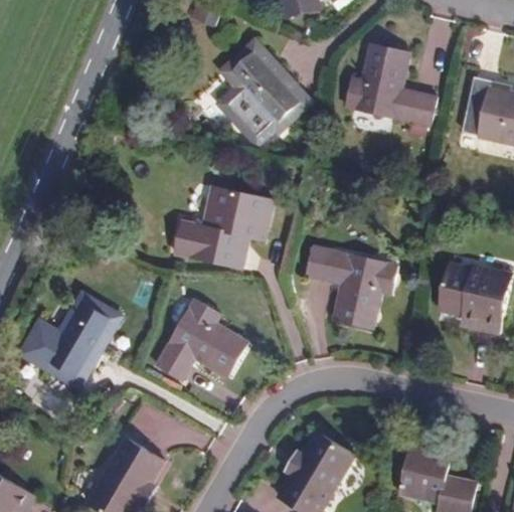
[(280,0),(285,17),(313,10),(310,0),(280,0)]
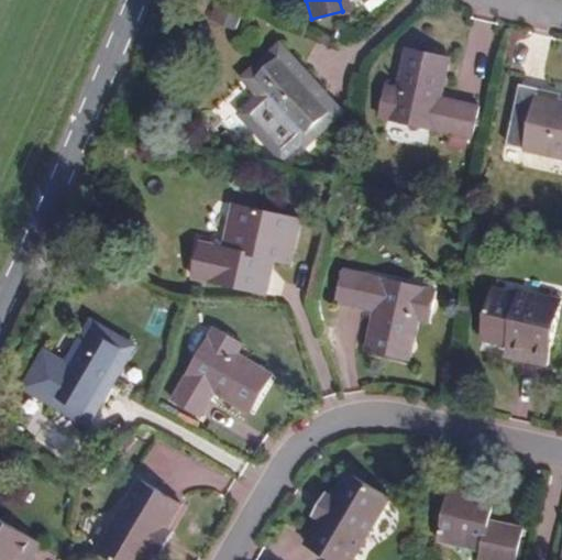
[(397,87),(385,85),(378,116),(469,136),(475,105),(440,96),(449,57),(407,47),(397,87)]
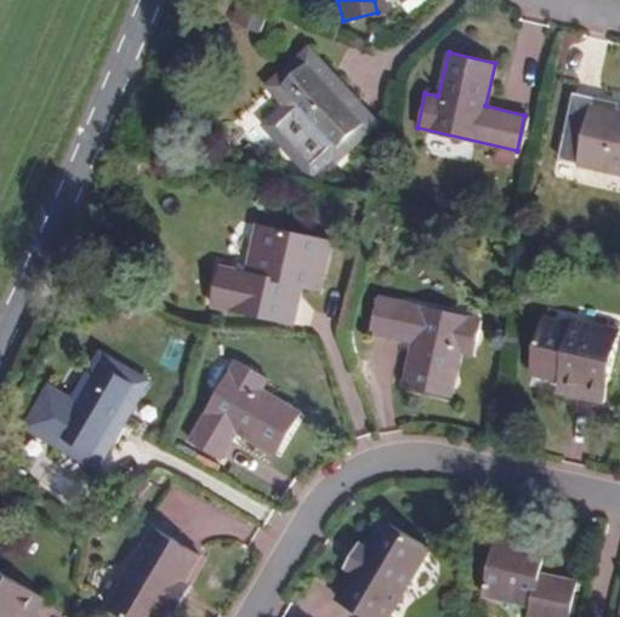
[(370,125),(307,58),(273,89),(335,159),(370,125)]
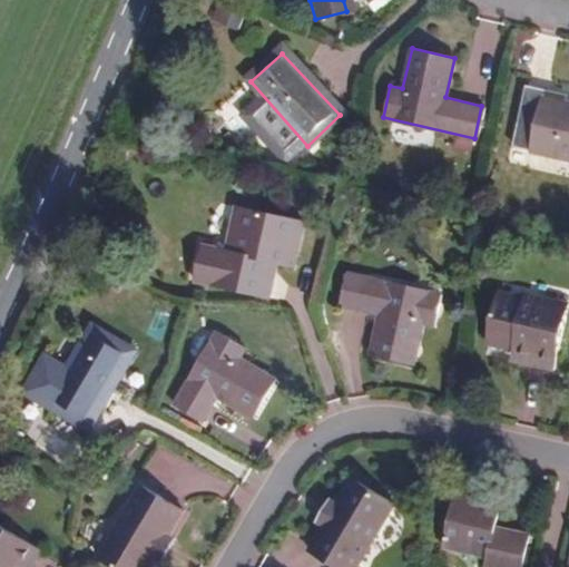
[(563,93),(523,84),(516,116),(517,120),(512,143),(527,147),(537,153),(568,159),(568,100),(562,99),(563,93)]
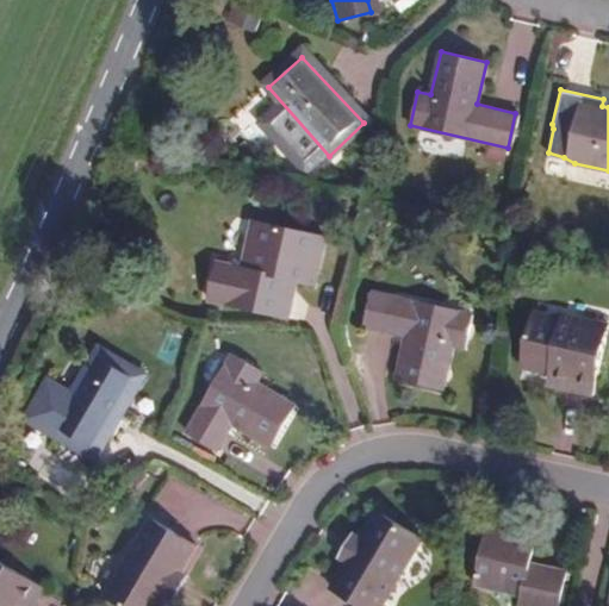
[(258,270),(221,263),(212,301),(283,316),(291,279),(315,283),(325,235),(268,223),(258,270)]
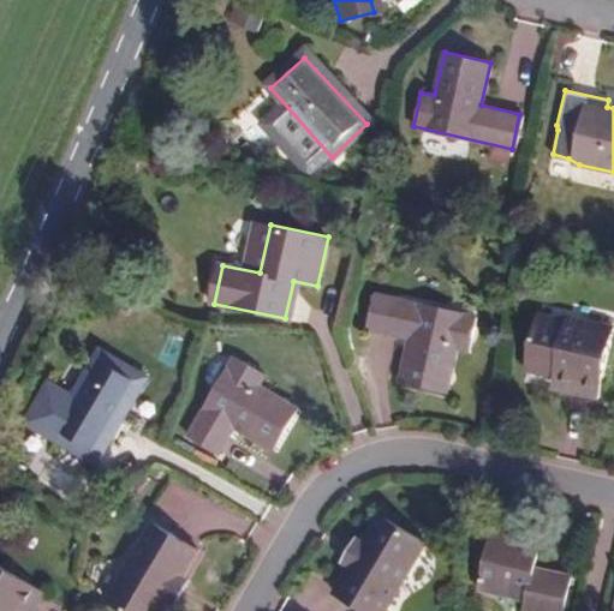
[(478,316),(379,293),(370,327),(411,337),(401,381),(449,393),(460,348),(470,351),(478,316)]
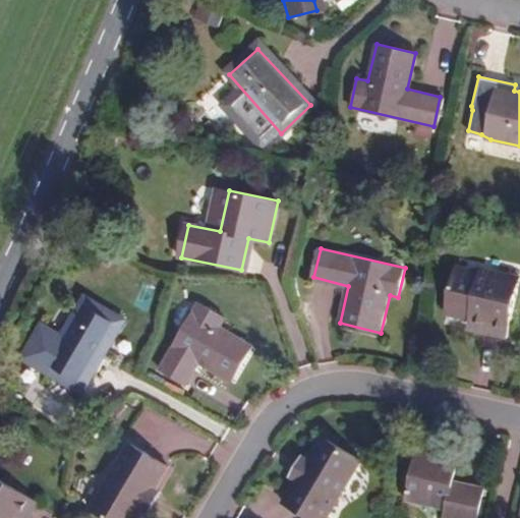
[(485,273),(461,268),(449,317),(473,322),(470,331),(508,339),(519,285),(519,277),(486,270),(485,273)]
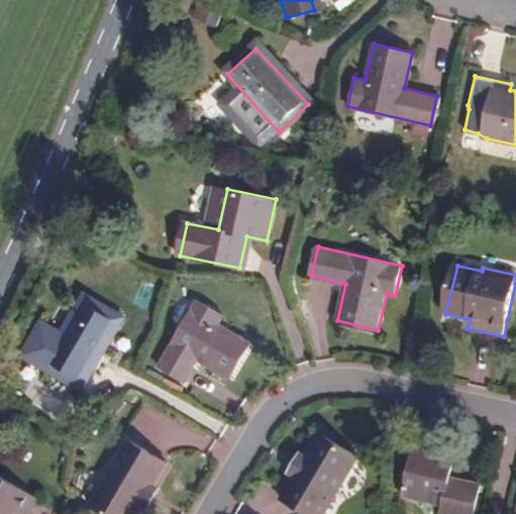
[(117,318),(82,298),(42,366),(79,387),(117,318)]
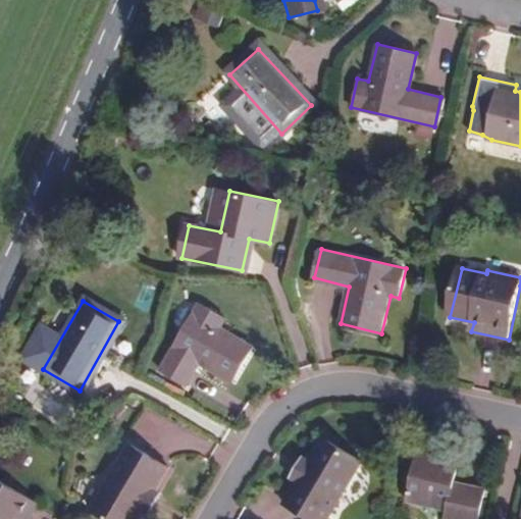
[(221,318),(195,303),(157,370),(183,385),(197,363),(229,382),(251,346),(217,326),(221,318)]
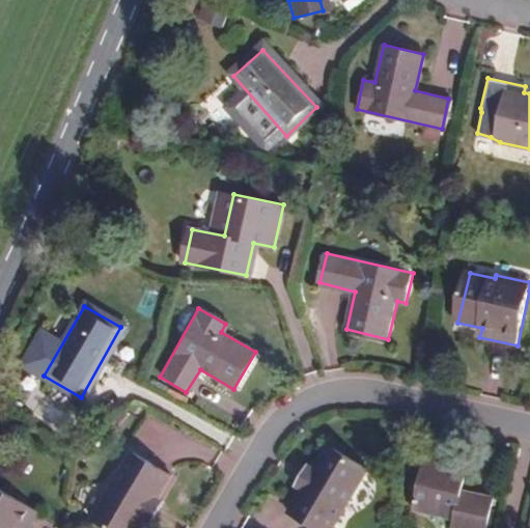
[(313,466),(300,489),(302,490),(287,512),(313,527),(334,527),(368,469),(327,445),(314,467),(313,466)]
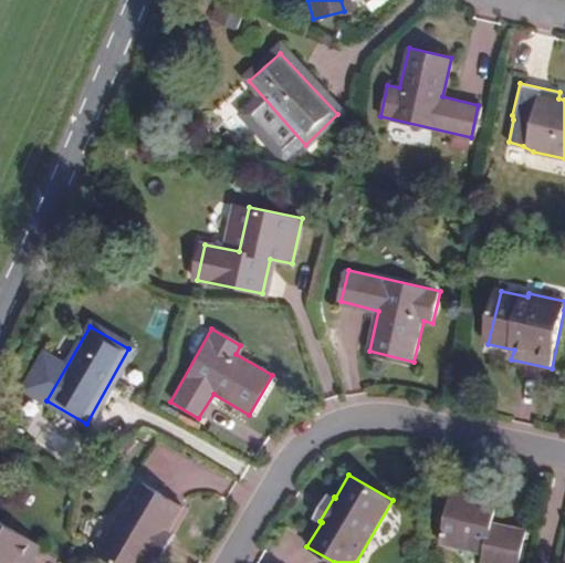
[(148,562),(153,556),(166,533),(179,509),(137,483),(96,555),(108,562),(148,562)]
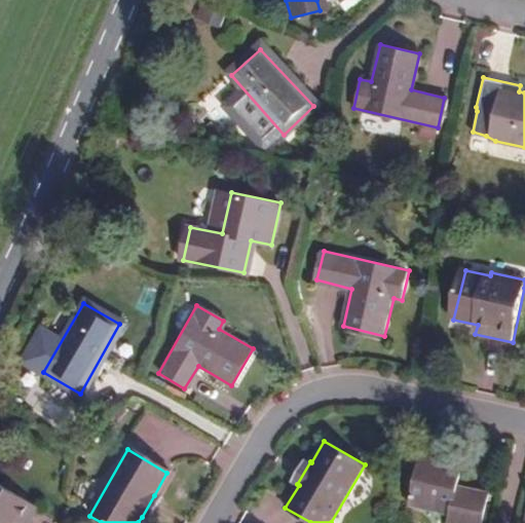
[(462,465),(419,455),(408,506),(448,515),(447,522),(482,522),(488,494),(457,487),(462,465)]
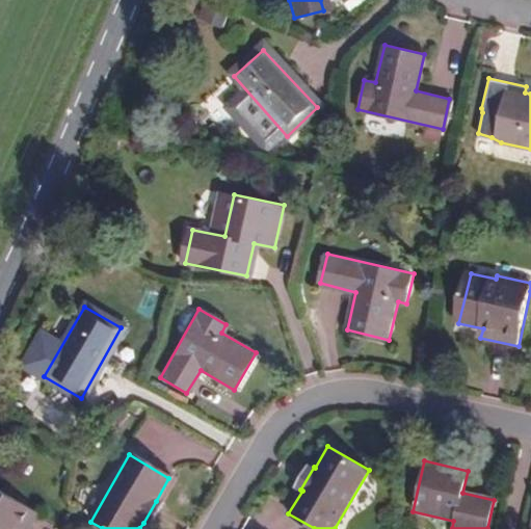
[(294,486),(300,490),(314,467),(308,464),(294,486)]
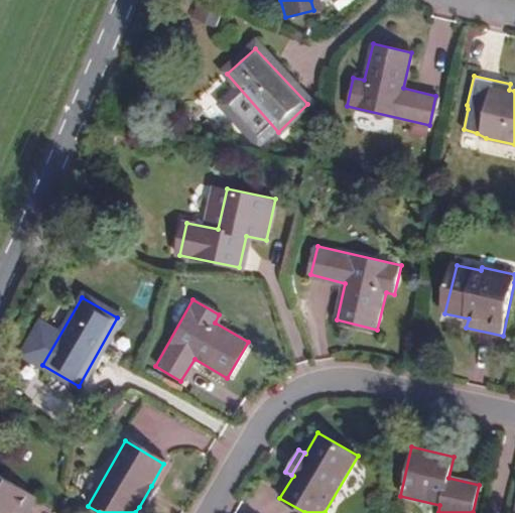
[(26,512),(35,500),(0,479),(0,512),(26,512)]
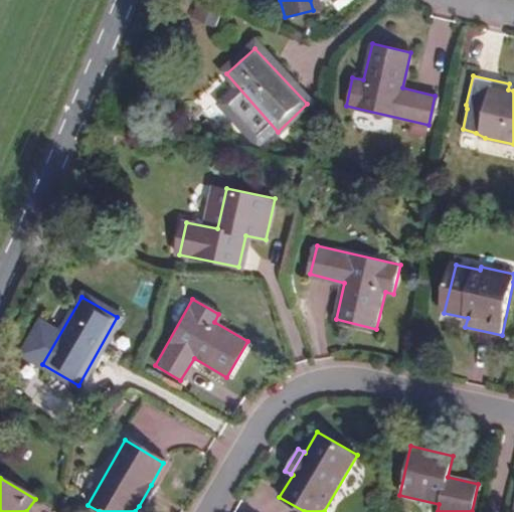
[(151,485),(139,506),(147,510),(158,489),(151,485)]
